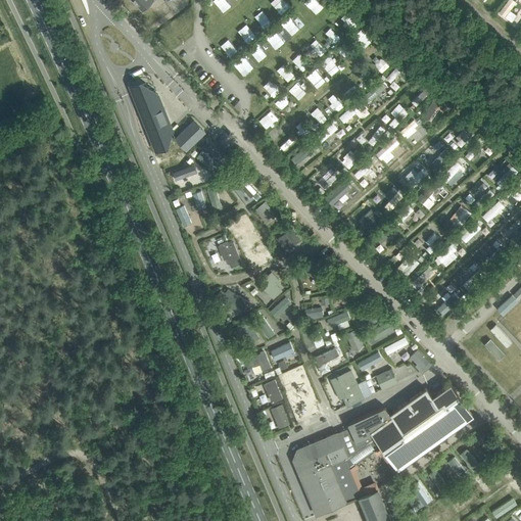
[(129,0),(141,12),(153,0),(129,0)]
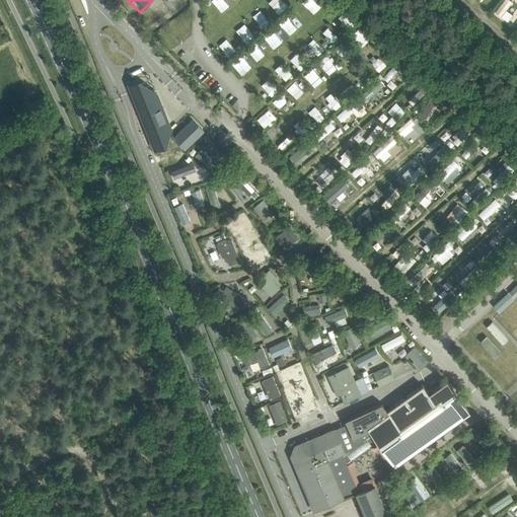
[(130,89),(129,91),(145,132),(147,131),(153,144),(165,139),(160,126),(166,124),(166,123),(157,101),(152,97),(153,95),(147,90),(145,92),(143,91),(141,87),(139,86),(130,89)]
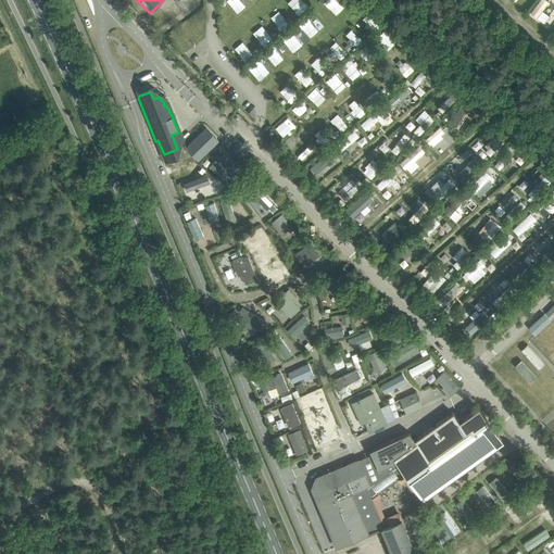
[(285,121),(275,129),(266,137),(275,146),(293,129),(285,121)]
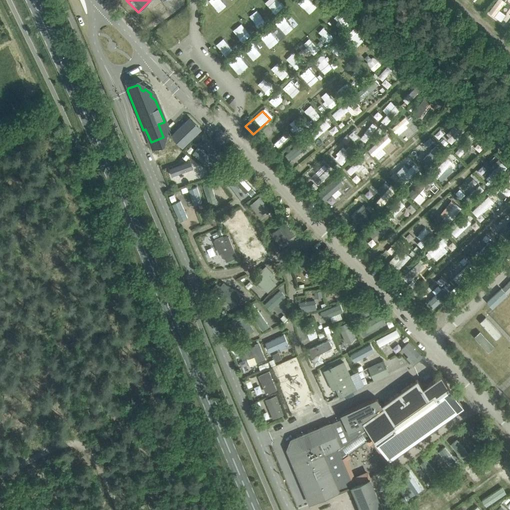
[(181,149),(199,131),(191,122),(187,126),(185,123),(170,137),(181,149)]
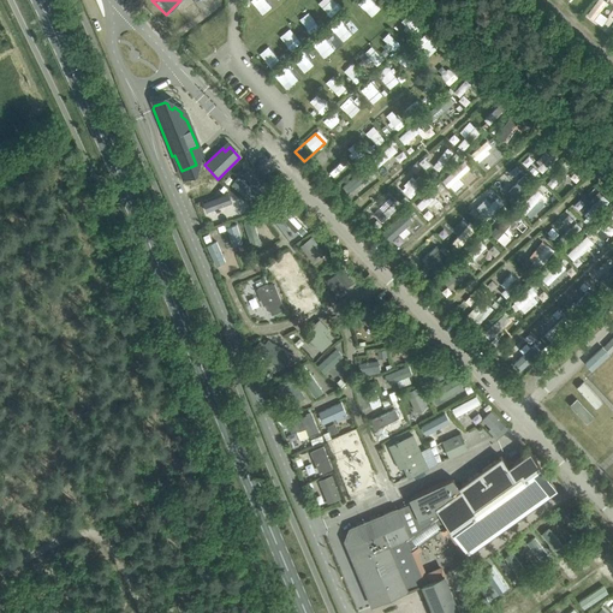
[(209,208),(225,221),(237,207),(226,198),(224,201),(218,197),(209,208)]
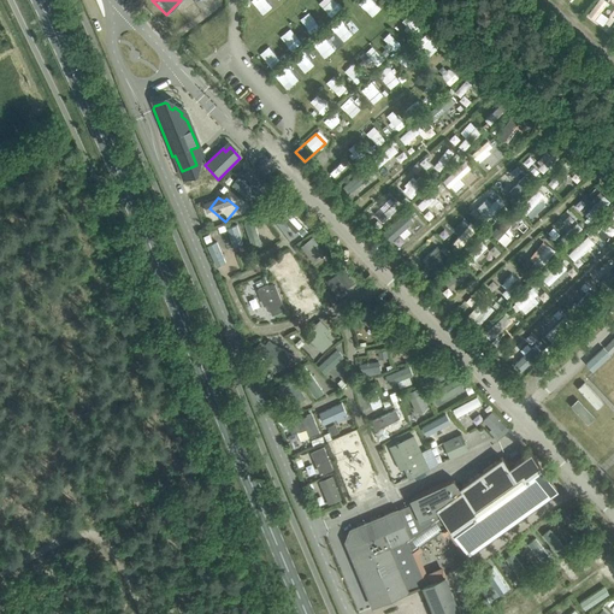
[(269,213),(281,230),(290,224),(287,218),(288,217),(279,205),(269,213)]
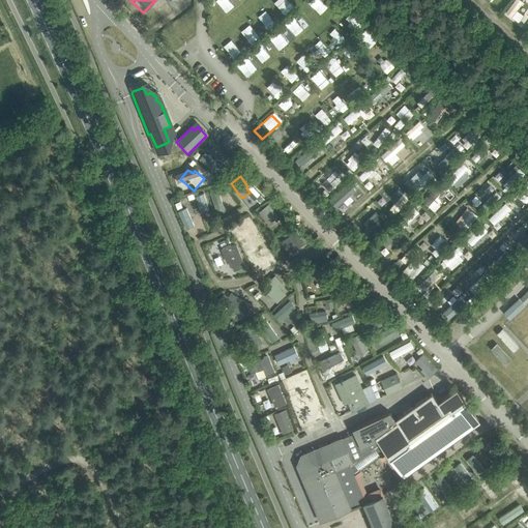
[(274,218),(265,207),(258,213),(267,224),(274,218)]
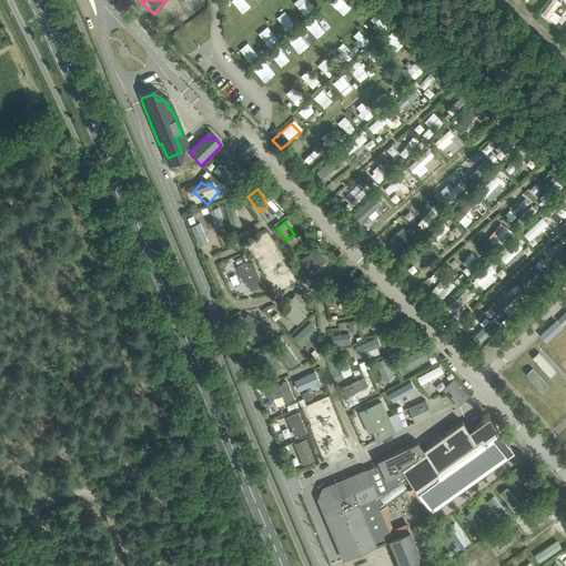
[(250,254),(254,262),(271,254),(264,241),(243,251),(245,256),(250,254)]
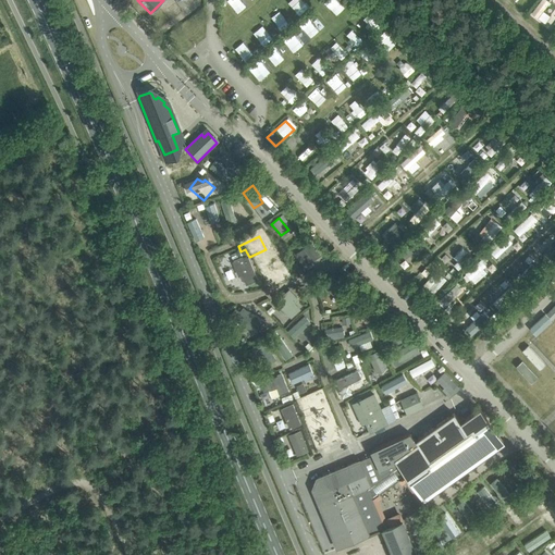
[(241,276),(245,287),(256,282),(247,261),(243,263),(241,259),(231,263),(237,279),(241,276)]
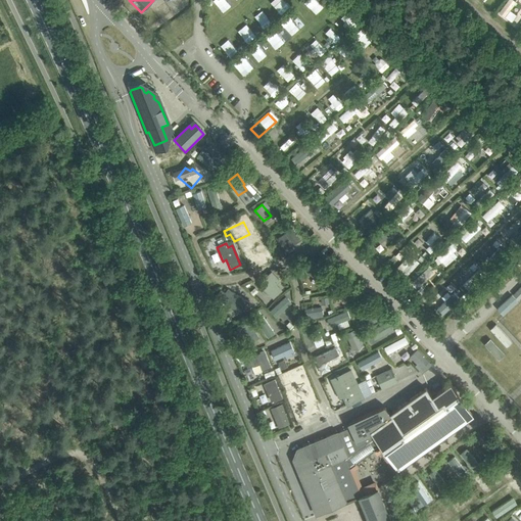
[(257,285),(272,300),(280,292),(275,286),(279,282),(270,273),(257,285)]
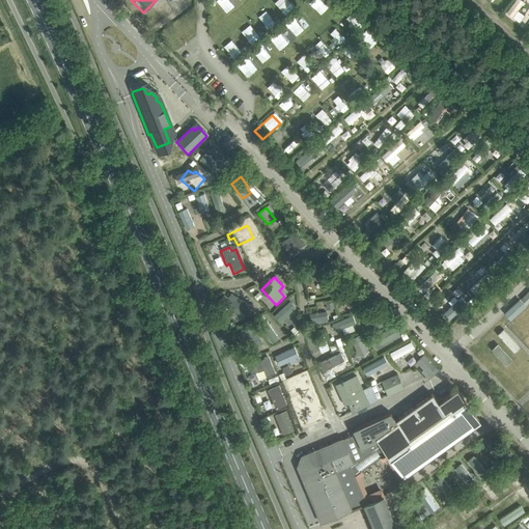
[(217,304),(238,316),(245,304),(239,300),(237,302),(234,301),(233,303),(222,296),(217,304)]
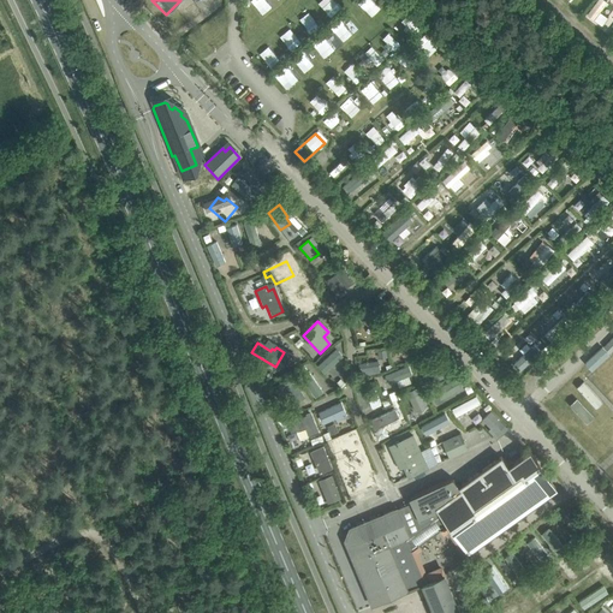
[(274,387),(290,409),(303,399),(287,378),(274,387)]
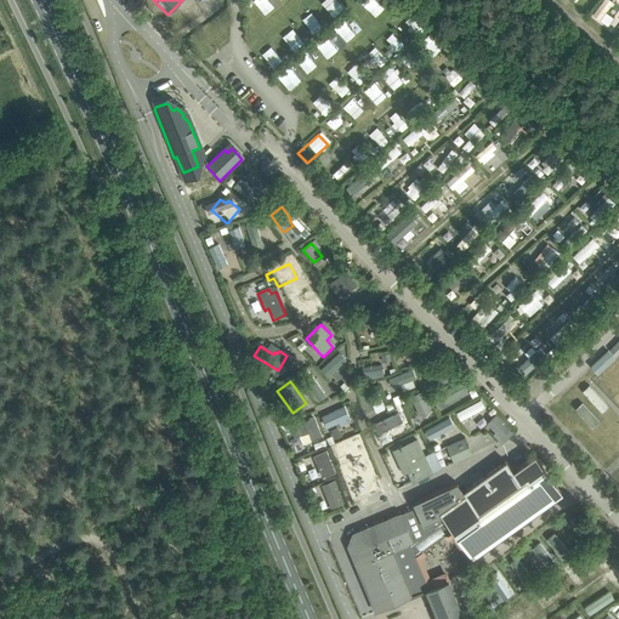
[(458,385),(447,391),(438,396),(444,408),(464,397),(458,385)]
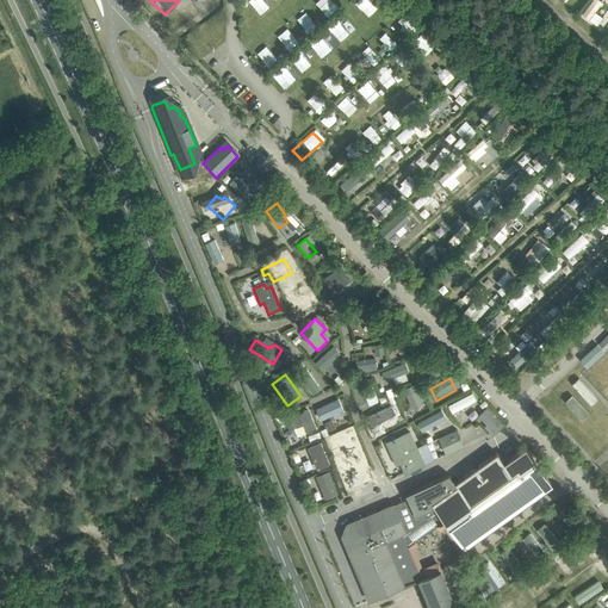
[(354,391),(360,407),(371,402),(368,398),(374,396),(370,385),(354,391)]
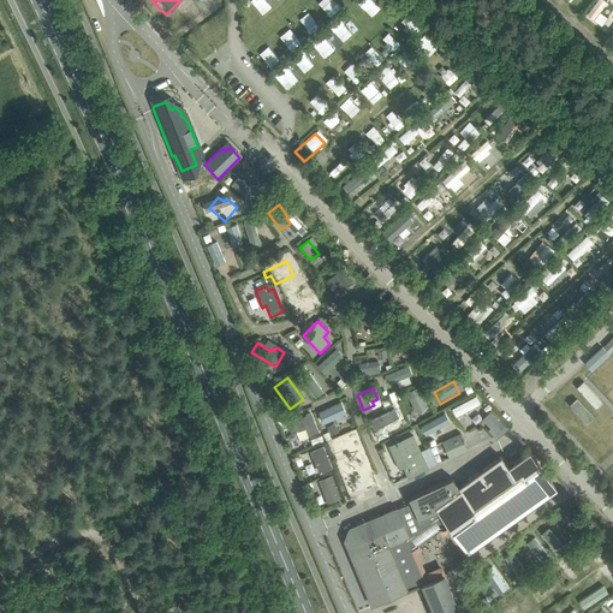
[(408,400),(414,414),(426,409),(420,394),(418,394),(416,388),(405,394),(408,400)]
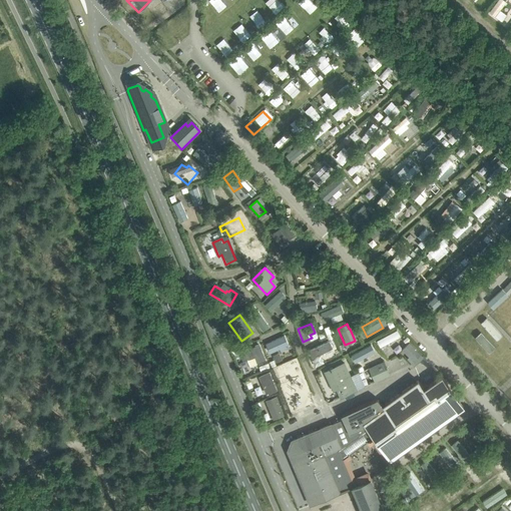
[(265,346),(269,355),(278,351),(279,353),(289,349),(283,337),(265,346)]
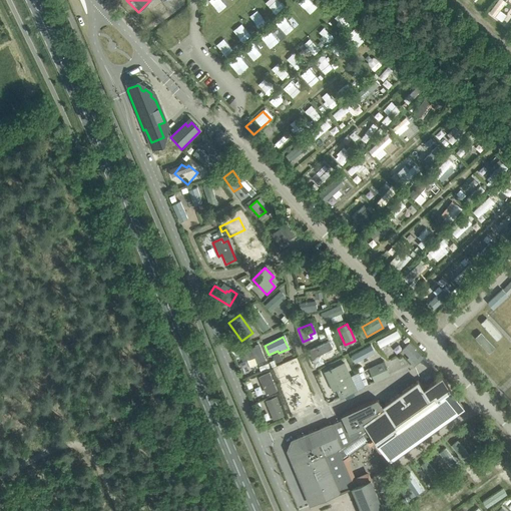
[(315,348),(321,361),(336,353),(329,338),(319,343),(321,346),(315,348)]
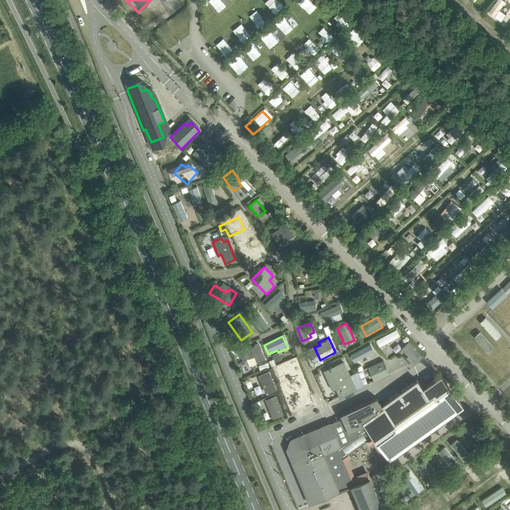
[(253,358),(256,365),(264,361),(257,344),(253,345),(254,347),(242,352),(245,361),(253,358)]
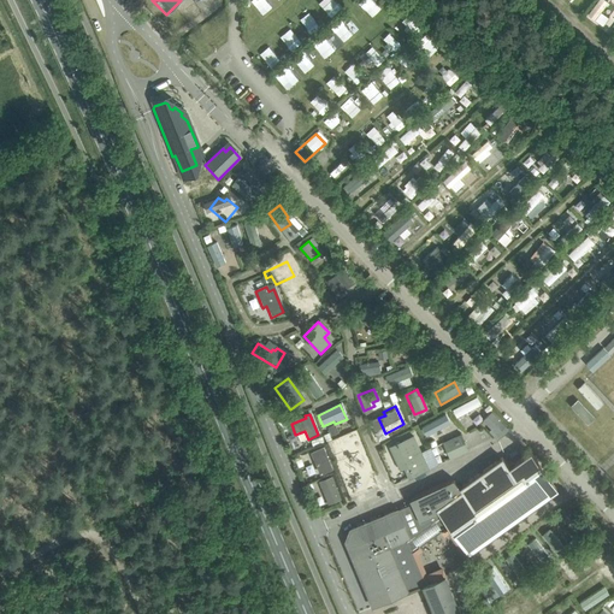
[(490,414),(480,423),(497,440),(507,431),(490,414)]
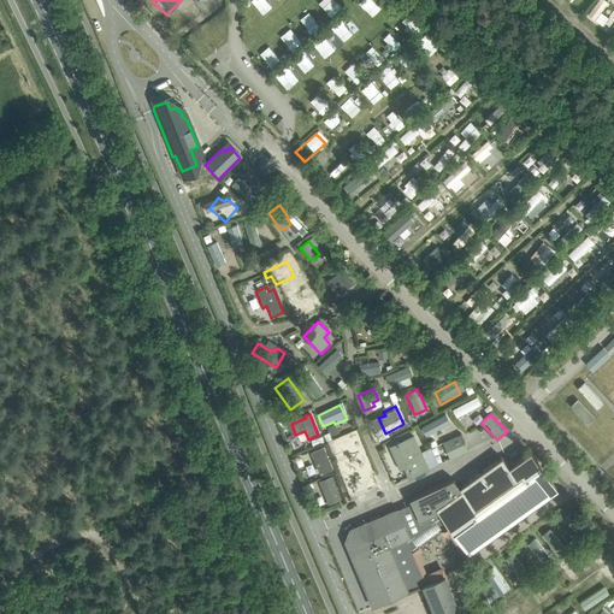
[(466,452),(461,441),(459,437),(442,444),(448,460),(466,452)]
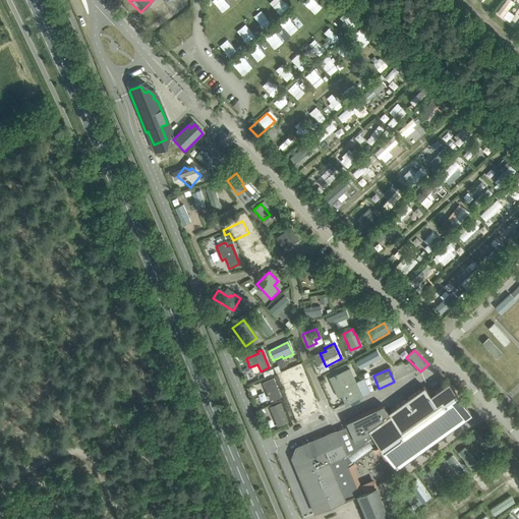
[(344,399),(342,400),(344,405),(360,398),(347,370),(328,380),(336,398),(343,395),(344,399)]
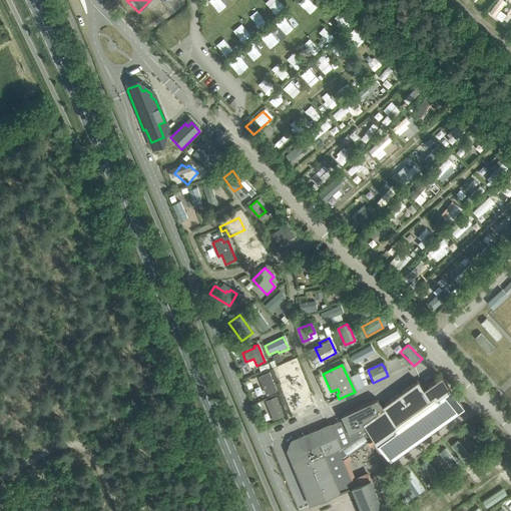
[(268,373),(257,378),(266,397),(276,392),(268,373)]
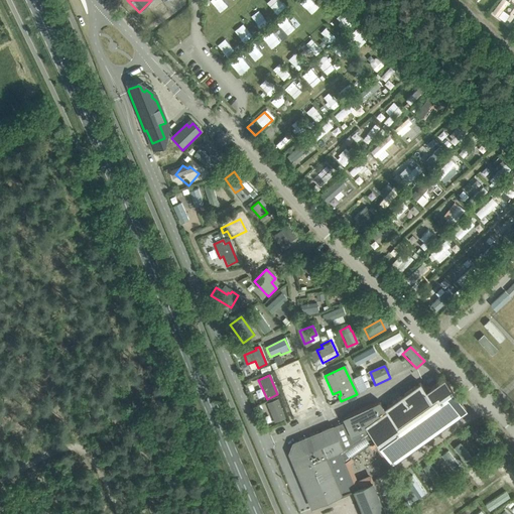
[(378,403),(343,419),(350,436),(367,428),(390,466),(465,411),(442,381),(424,393),(418,385),(383,410),(378,403)]
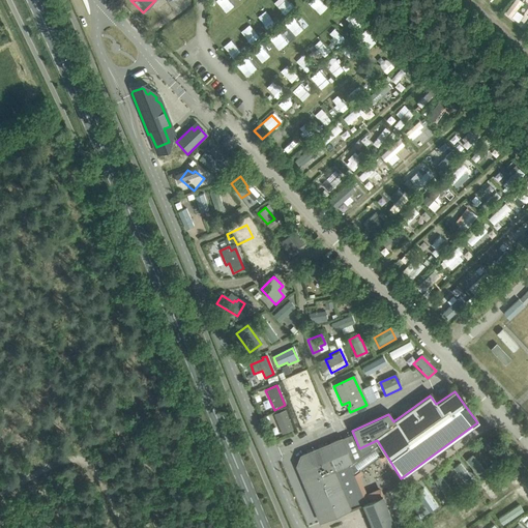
[(272,416),(281,435),(292,431),(284,411),(272,416)]
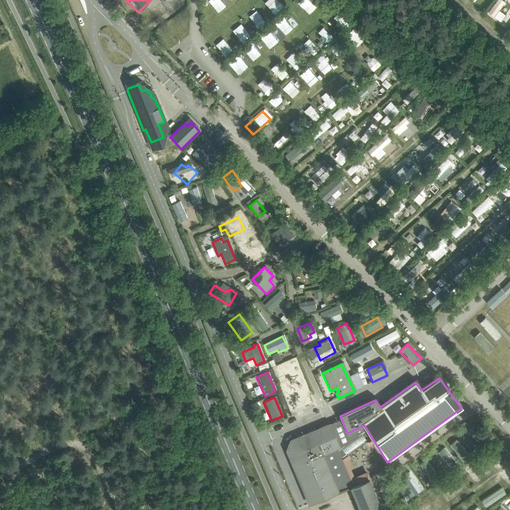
[(309,505),(350,488),(350,489),(351,488),(351,487),(335,450),(339,448),(337,444),(338,441),(334,431),(331,430),(329,425),(311,432),(308,431),(305,433),(304,436),(300,437),(297,436),(294,437),(293,440),(290,441),(288,445),(286,451),(309,506),(309,505)]
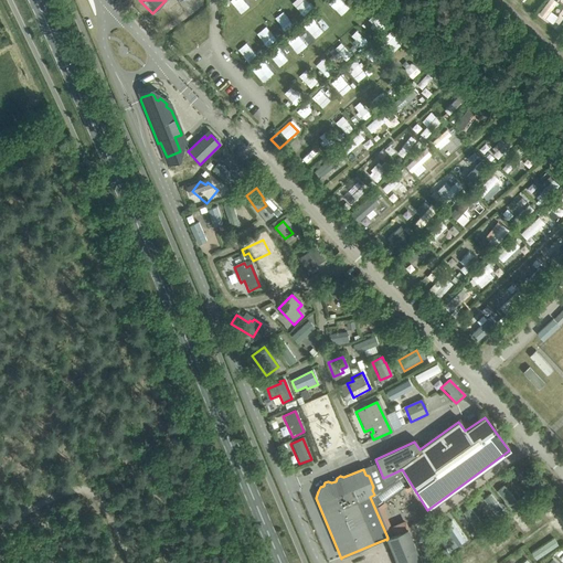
[(406,530),(388,538),(388,539),(386,540),(395,562),(420,562),(412,544),(406,530)]
